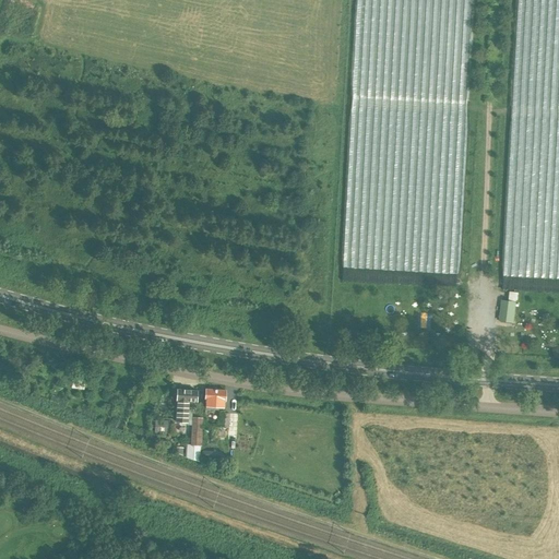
[(502,299),(500,321),(511,322),(513,310),(516,311),(519,296),(509,296),(508,300),(502,299)]
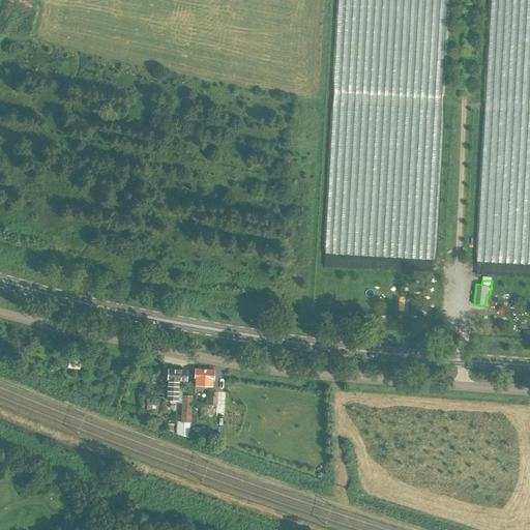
[(68,367),(80,367),(81,357),(69,356),(68,367)]
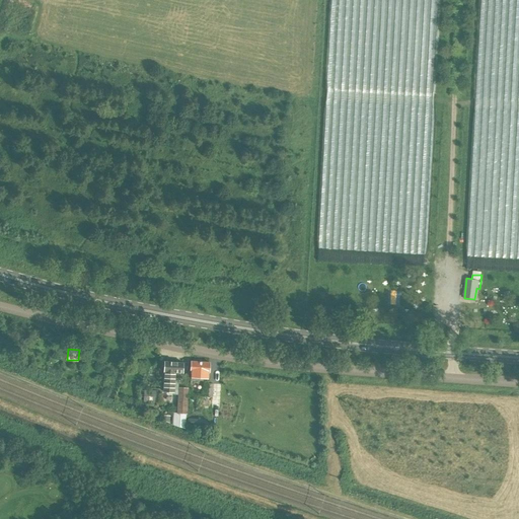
[(163,392),(174,392),(175,373),(182,373),(182,363),(164,362),(163,392)]
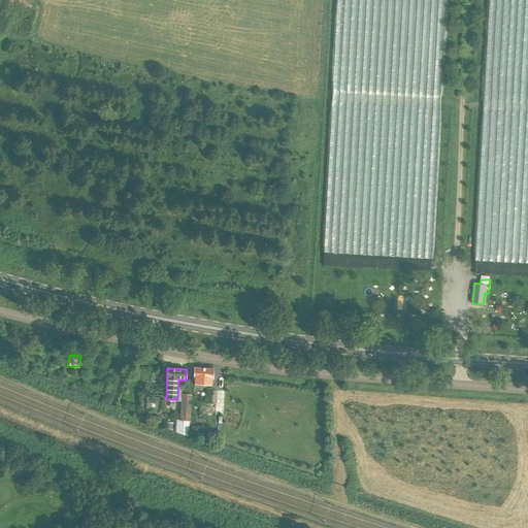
[(213,369),(212,369),(195,368),(194,387),(206,388),(206,386),(212,386),(213,369)]
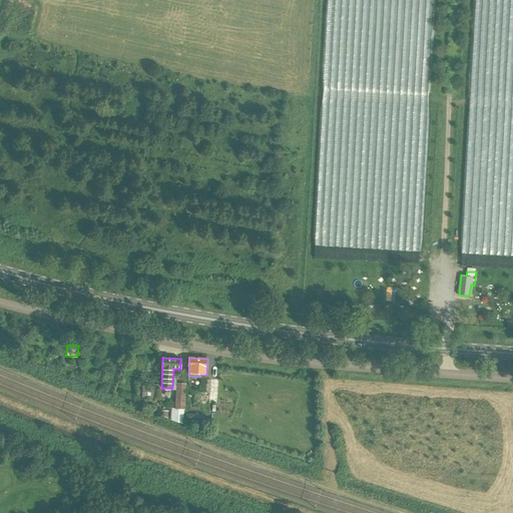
[(202,380),(201,392),(209,393),(210,381),(202,380)]
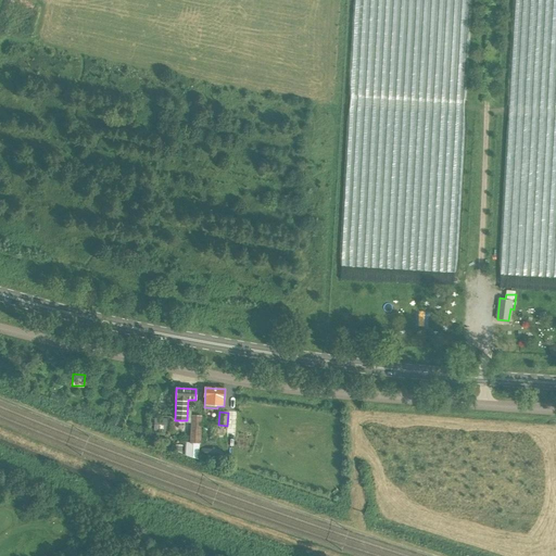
[(190,442),(200,443),(201,416),(191,415),(190,442)]
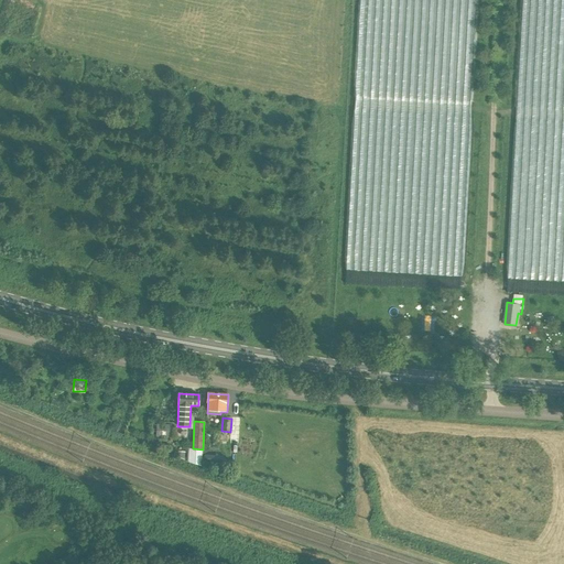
[(173,425),(155,424),(154,435),(172,436),(173,425)]
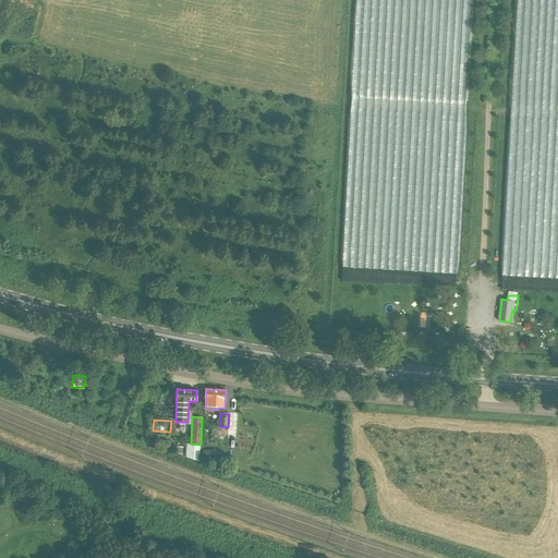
[(201,446),(191,446),(190,457),(194,459),(194,460),(201,460),(201,446)]
